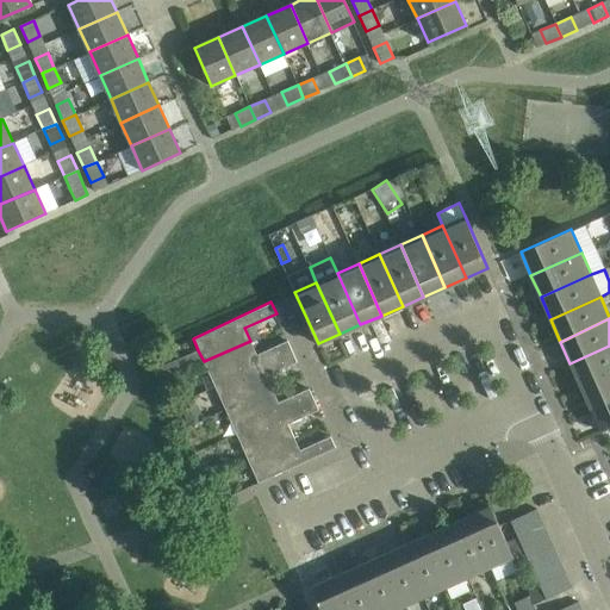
[(204,361),(215,385),(292,350),(287,340),(256,354),(250,341),(204,361)]
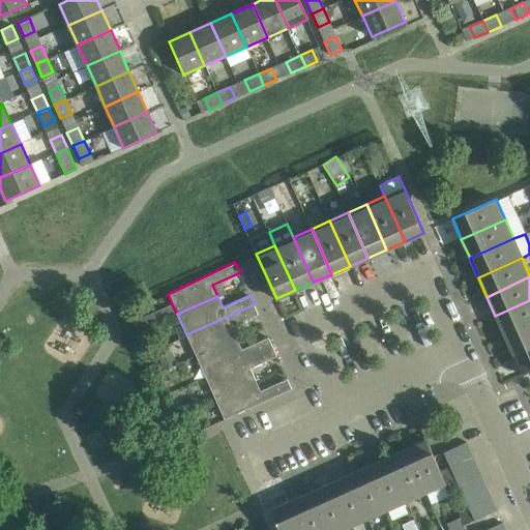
[(504,335),(529,323),(529,300),(495,316),(504,335)]
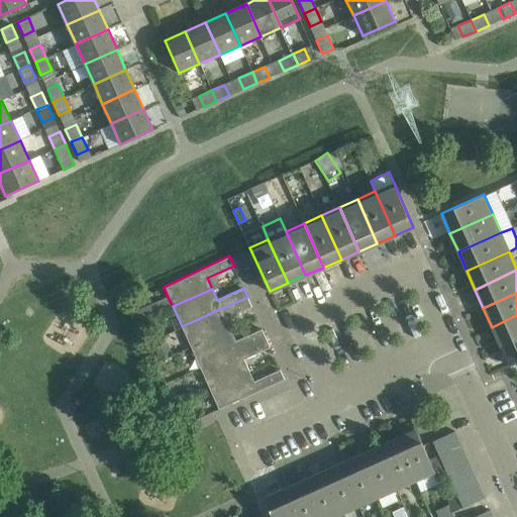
[(168,297),(151,304),(156,314),(173,306),(168,297)]
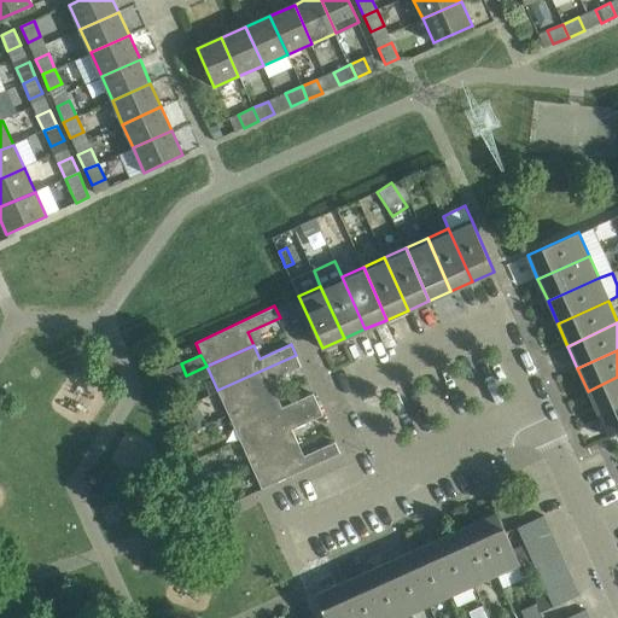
[(269,380),(301,366),(296,355),(217,390),(228,414),(275,394),(269,380)]
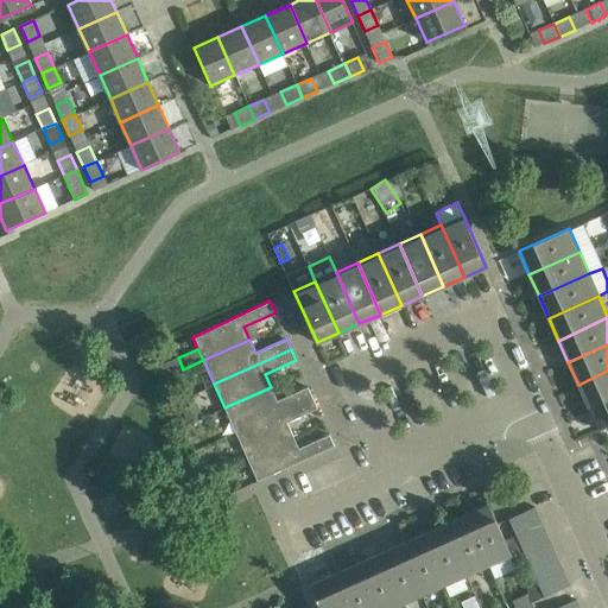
[(607,371),(578,385),(588,406),(607,397),(607,371)]
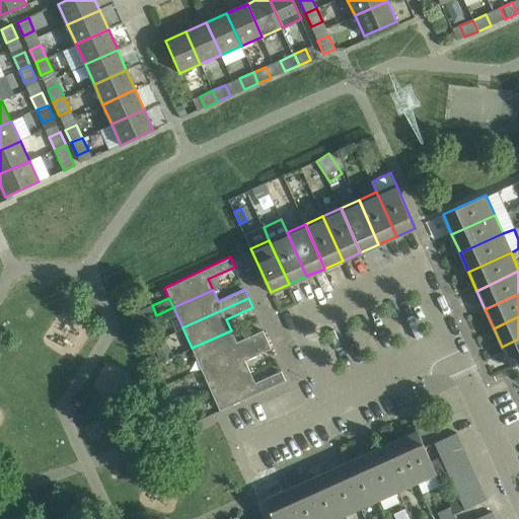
[(196,359),(201,369),(267,339),(263,329),(236,342),(231,330),(192,348),(196,359)]
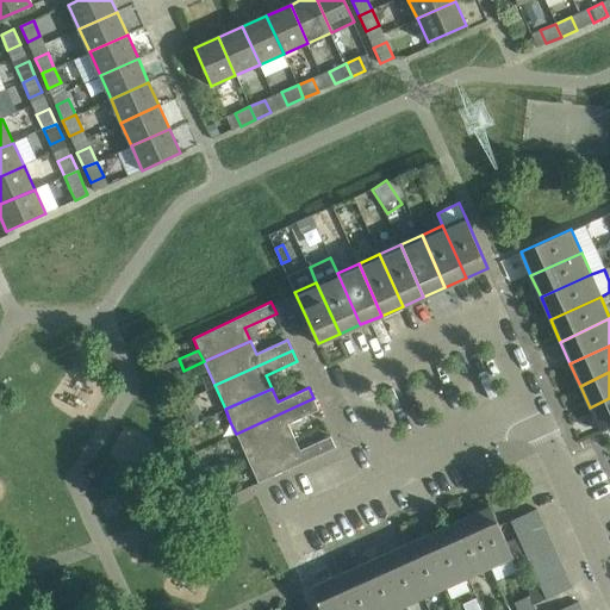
[(209,398),(195,404),(201,417),(215,411),(209,398)]
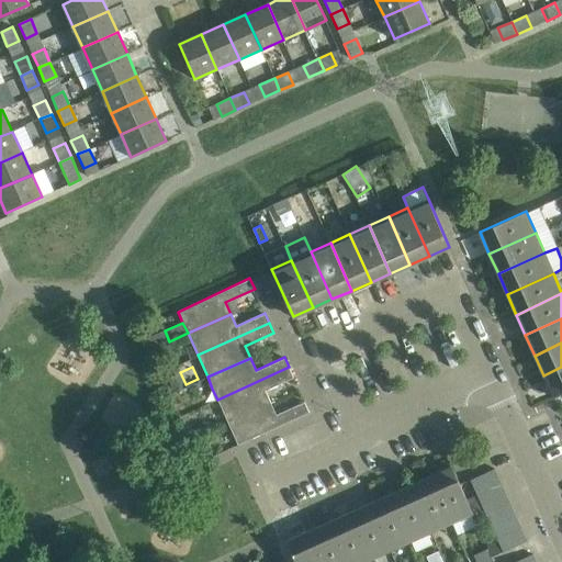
[(217,400),(227,420),(270,402),(265,390),(293,377),(289,367),(217,400)]
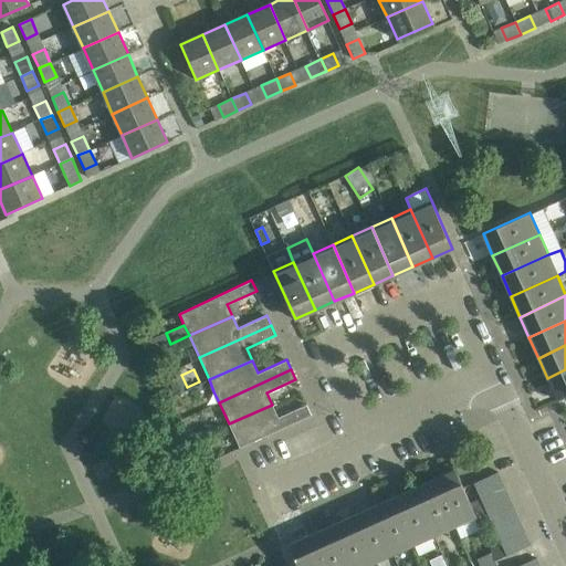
[(565,369),(547,378),(557,400),(565,396),(565,369)]
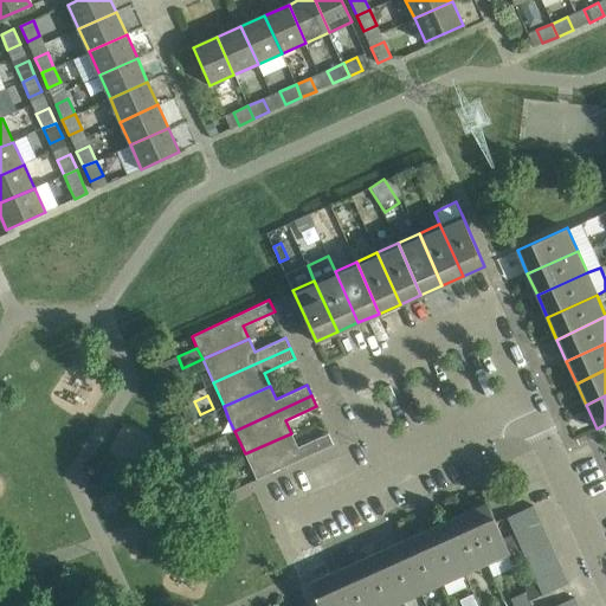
[(224,406),(213,411),(219,423),(229,419),(224,406)]
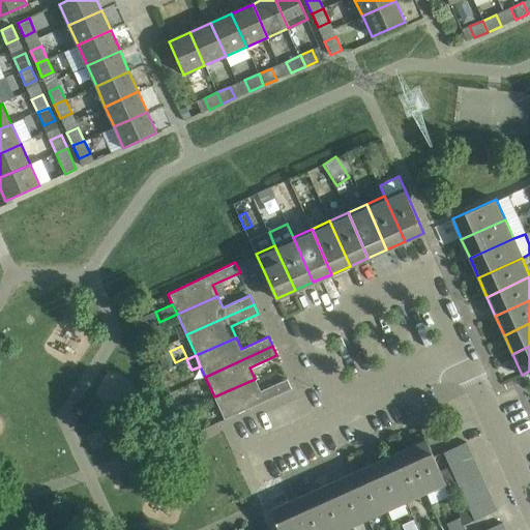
[(255,379),(214,396),(224,418),(291,388),(287,378),(260,390),(255,379)]
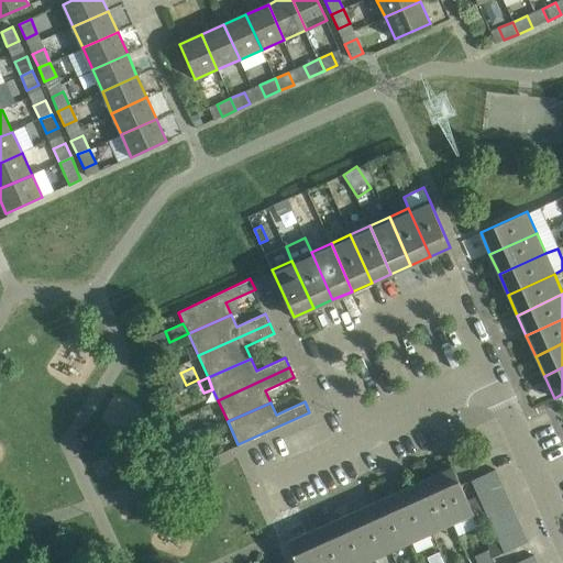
[(206,440),(191,446),(198,459),(211,452),(206,440)]
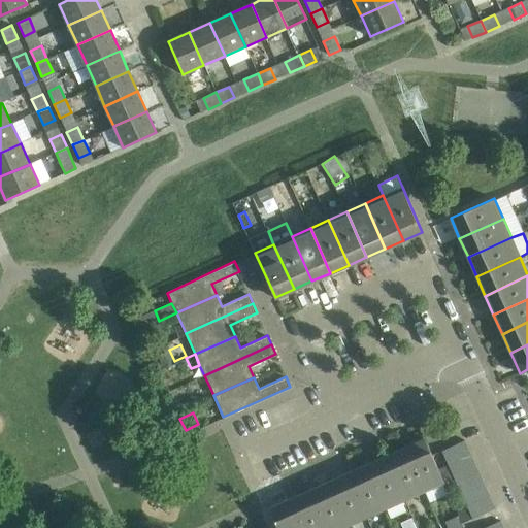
[(443,482),(431,455),(424,438),(404,447),(424,491),(443,482)]
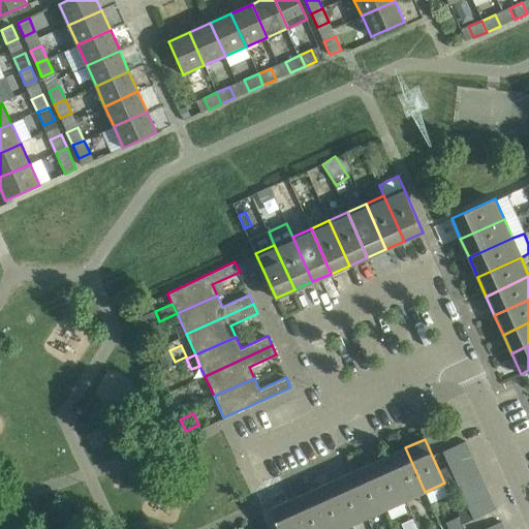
[(470,453),(465,441),(442,450),(447,463),(470,453)]
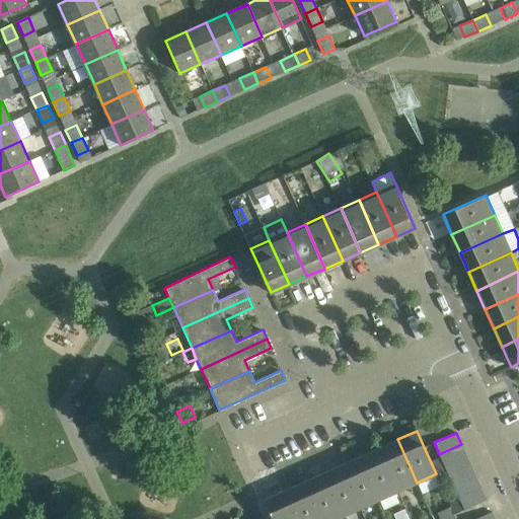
[(417,483),(397,439),(378,448),(397,491),(417,483)]
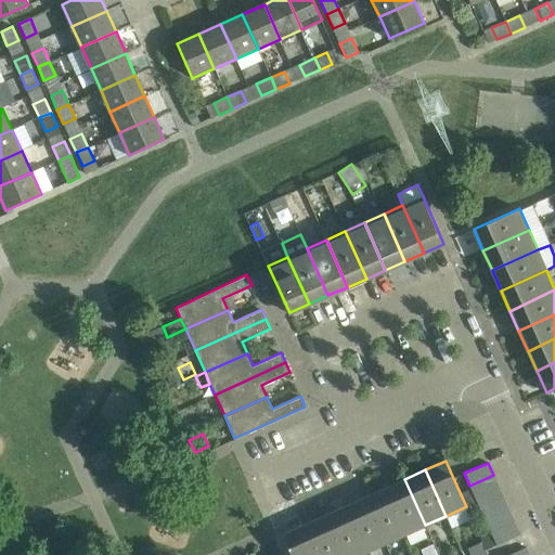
[(475,498),(499,487),(493,475),(469,486),(475,498)]
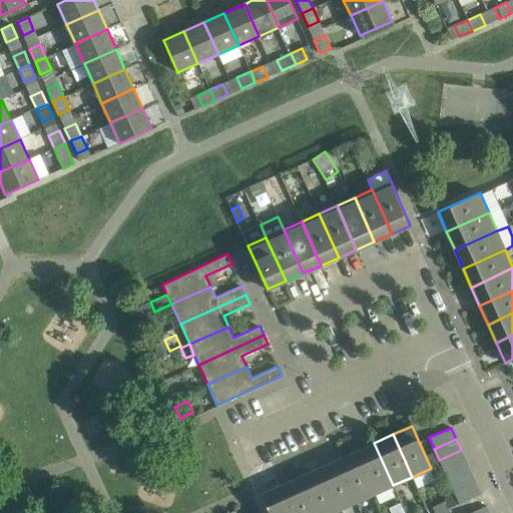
[(393,485),(374,443),(355,451),(375,493),(393,485)]
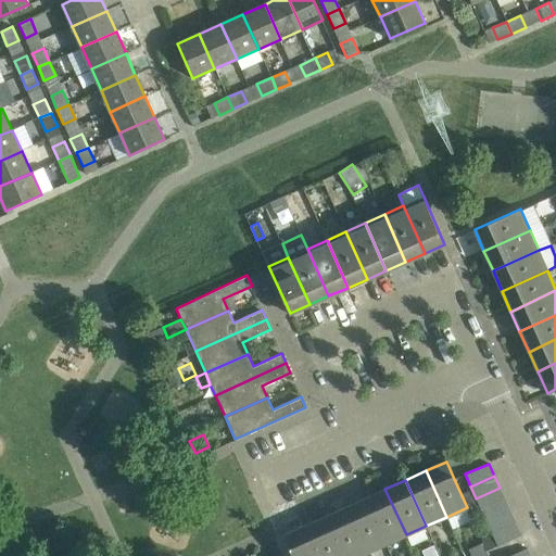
[(481,510),(505,500),(500,488),(476,498),(481,510)]
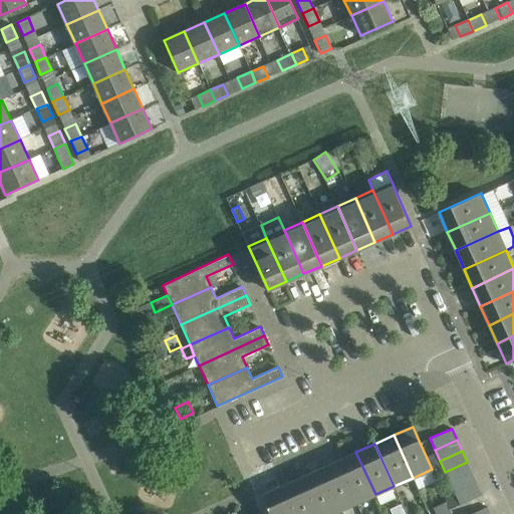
[(375,494),(355,452),(337,461),(356,503),(375,494)]
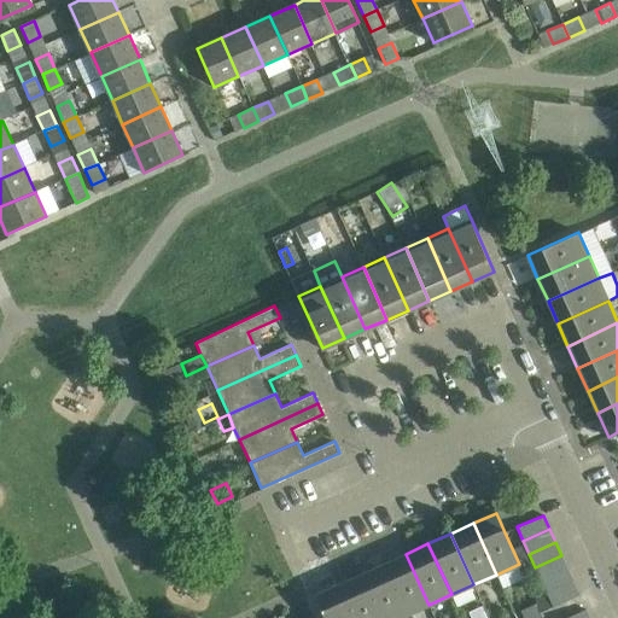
[(429,605),(406,554),(383,564),(406,614),(429,605)]
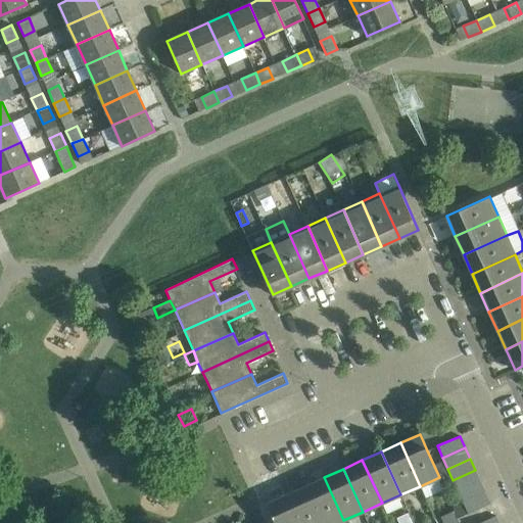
[(458,490),(480,481),(475,470),(453,480),(458,490)]
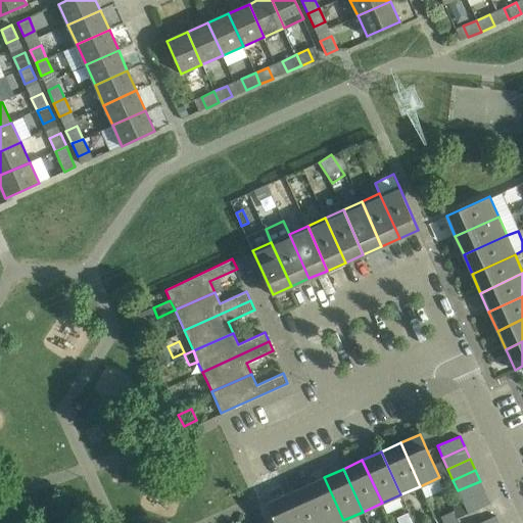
[(337,522),(343,520),(324,477),(304,486),(321,522),(337,522)]
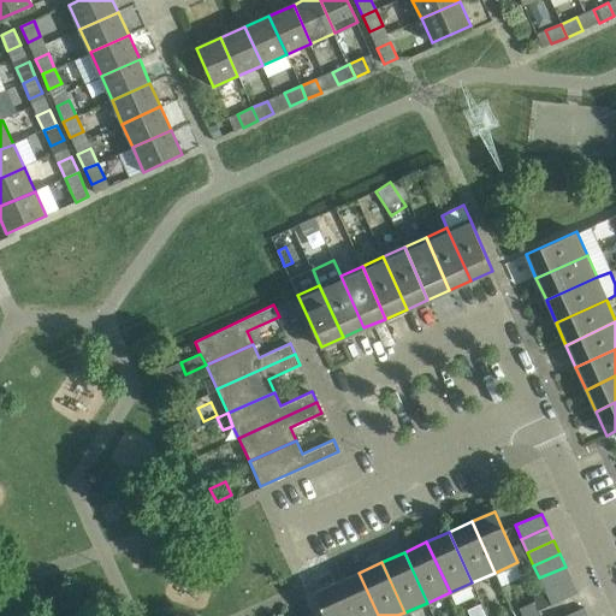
[(545,591),(572,579),(566,567),(539,578),(545,591)]
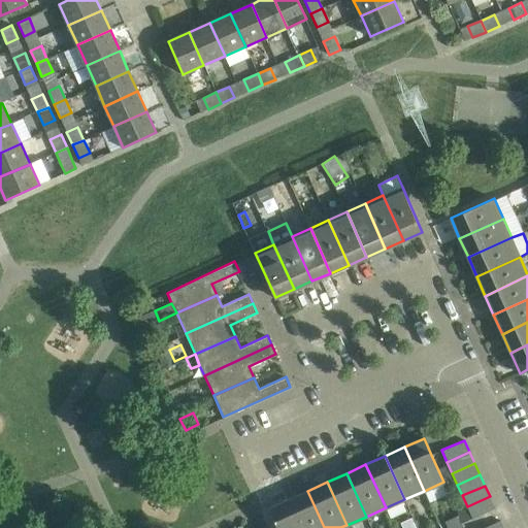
[(324,527),(307,491),(289,499),(301,527),(324,527)]
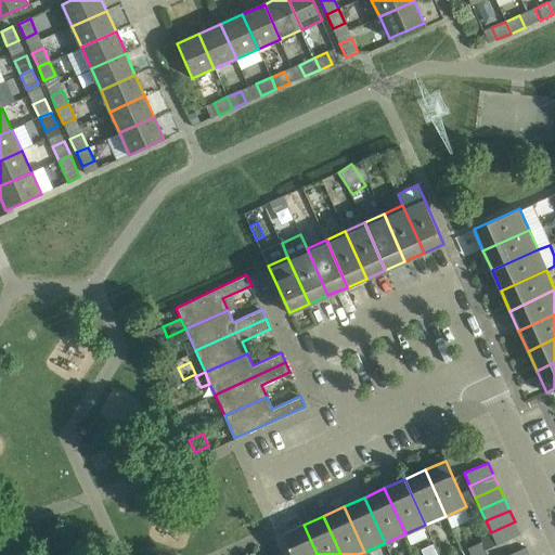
[(491,532),(497,545),(520,534),(515,521),(491,532)]
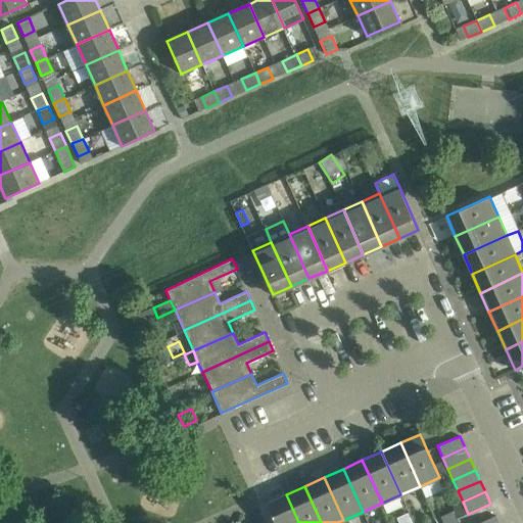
[(298,522),(286,494),(266,504),(275,522),(298,522)]
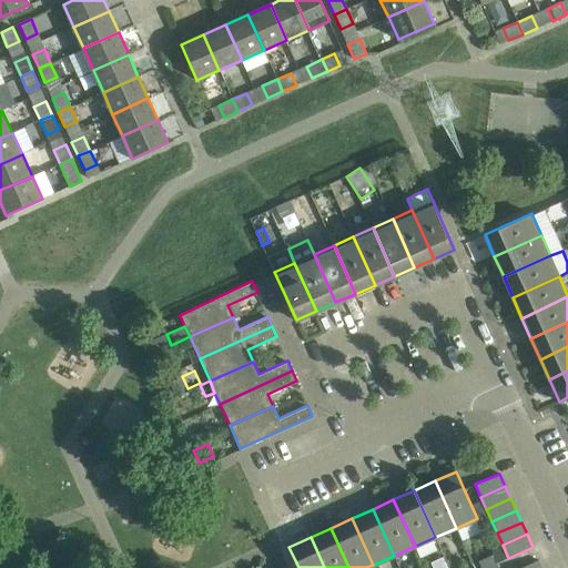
[(494,567),(498,566),(496,563),(493,555),(478,561),(482,567),(494,567)]
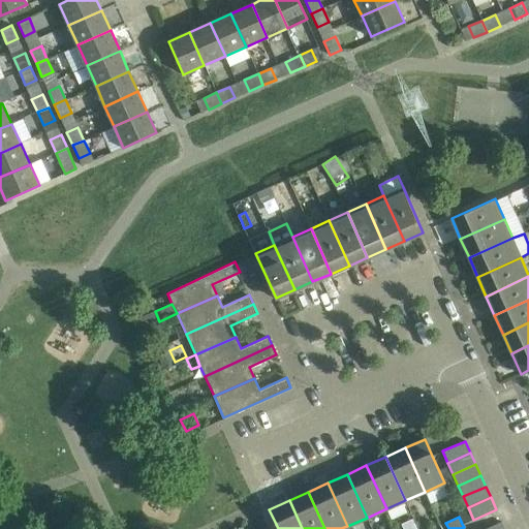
[(416,528),(412,519),(402,524),(403,528),(416,528)]
